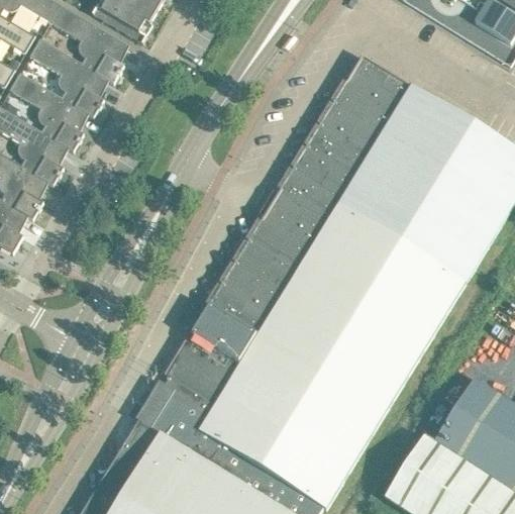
[(63,6),(52,0),(0,0),(0,13),(3,15),(6,10),(8,11),(11,13),(13,13),(16,13),(17,12),(20,11),(21,9),(23,6),(47,20),(52,23),(63,6)]
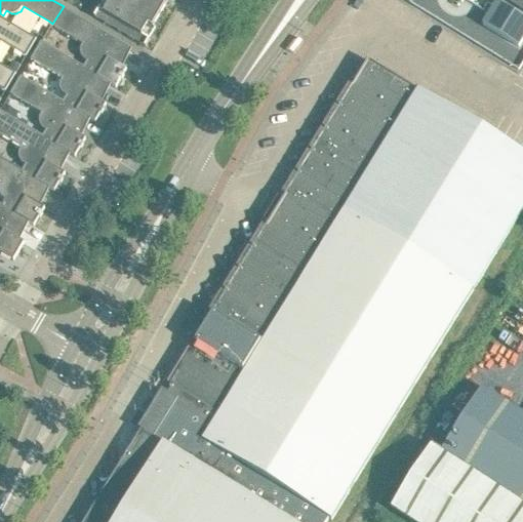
[(111,0),(105,10),(101,8),(103,6),(101,5),(95,14),(147,45),(151,38),(144,33),(149,24),(154,26),(169,0),(111,0)]
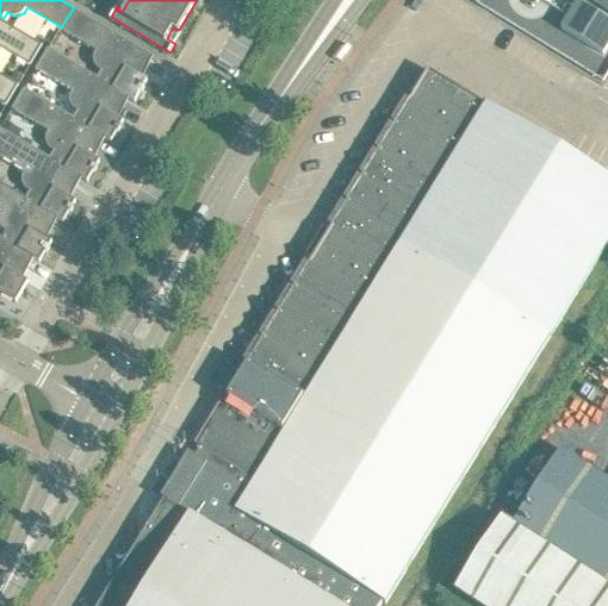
[(607,17),(579,0),(563,26),(605,52),(607,48),(607,17)]
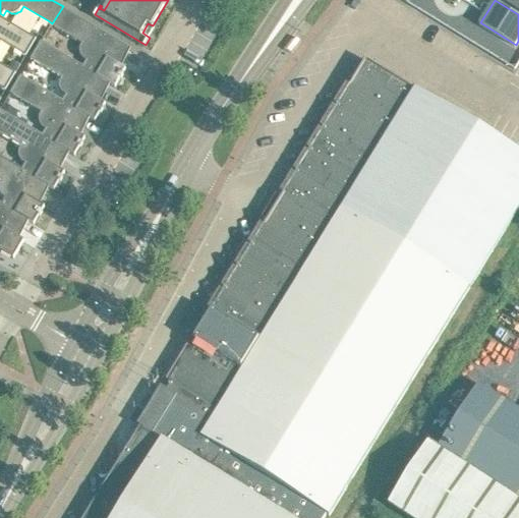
[(122,76),(125,73),(124,72),(127,67),(119,63),(129,46),(63,6),(52,23),(83,43),(81,47),(80,48),(80,49),(80,50),(80,51),(80,53),(81,54),(82,55),(82,56),(83,57),(89,59),(84,65),(84,66),(109,80),(109,81),(116,85),(122,76)]
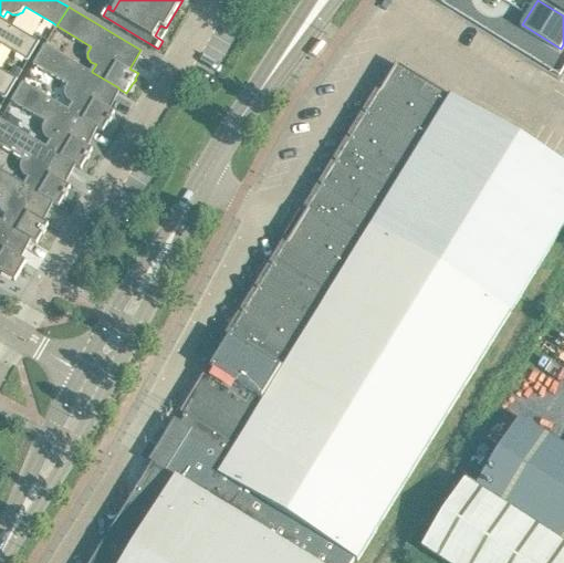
[(0,42),(30,60),(41,40),(3,17),(0,14),(0,42)]
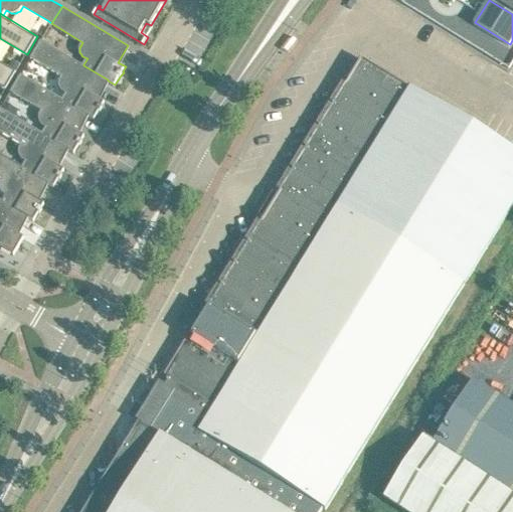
[(101,110),(104,106),(103,106),(106,101),(98,96),(108,80),(108,79),(83,65),(83,64),(42,39),(31,57),(62,75),(60,79),(59,81),(59,83),(59,84),(59,87),(59,88),(60,89),(60,90),(62,91),(66,94),(63,99),(88,114),(95,119),(101,110)]
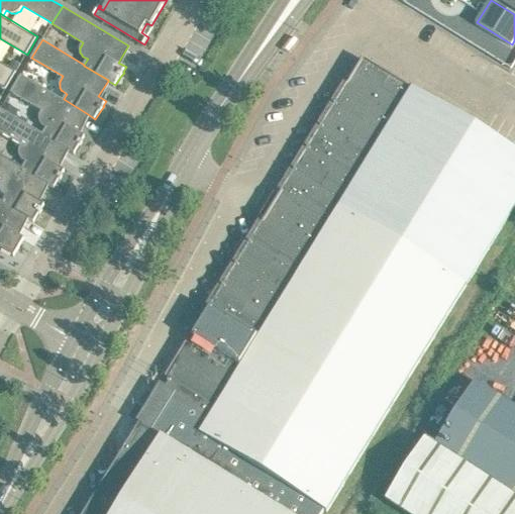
[(413,87),(366,57),(194,335),(205,342),(180,384),(171,379),(143,423),(140,421),(82,513),(321,513),(324,509),(327,512),(514,206),(514,148),(413,87)]
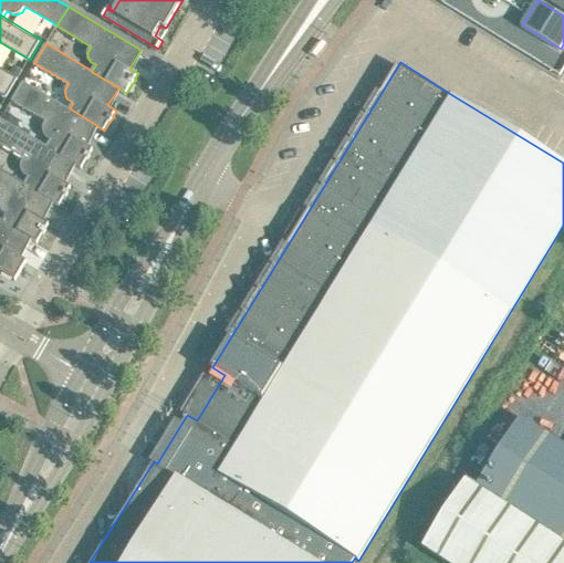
[(0,93),(7,97),(19,77),(10,72),(0,66),(0,93)]
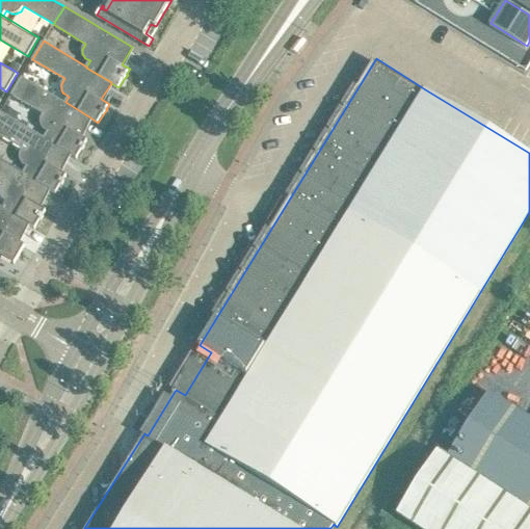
[(83,149),(86,144),(85,143),(88,139),(80,134),(90,117),(65,102),(23,76),(11,95),(44,113),(42,117),(42,118),(42,120),(41,121),(42,123),(42,124),(42,125),(43,125),(43,127),(44,127),(46,129),(49,131),(45,136),(45,137),(70,152),(70,153),(77,157),(83,148),(83,149)]
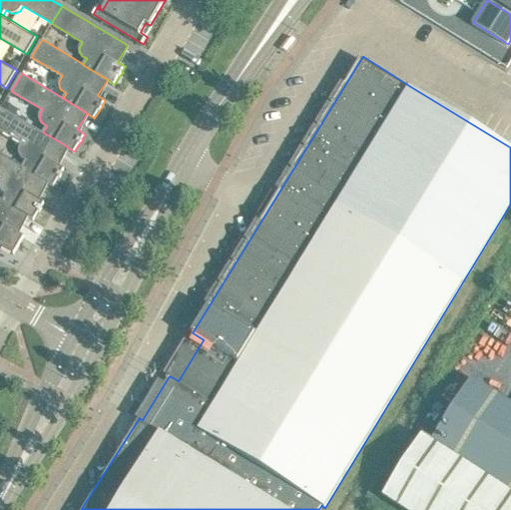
[(60,177),(63,173),(62,172),(65,167),(57,163),(67,147),(67,146),(43,132),(43,131),(15,115),(3,108),(2,107),(0,109),(0,129),(22,143),(20,146),(20,148),(19,150),(20,151),(20,152),(21,154),(21,155),(22,156),(23,156),(27,159),(24,164),(23,166),(47,180),(47,181),(54,185),(60,176),(60,177)]
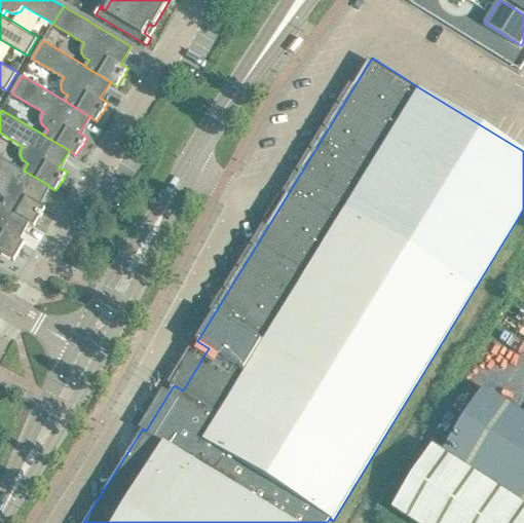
[(42,216),(44,212),(43,212),(46,207),(38,201),(48,186),(48,185),(24,171),(25,169),(0,153),(0,180),(2,182),(0,185),(0,193),(1,195),(2,196),(6,199),(3,204),(28,220),(35,225),(41,216),(42,216)]
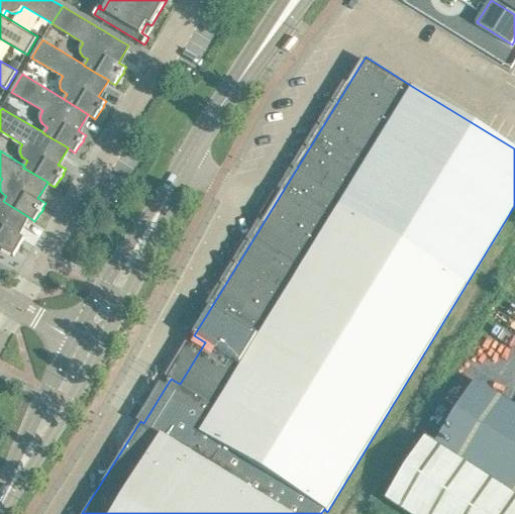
[(0,246),(14,255),(25,237),(17,232),(27,216),(3,201),(0,198),(0,246)]
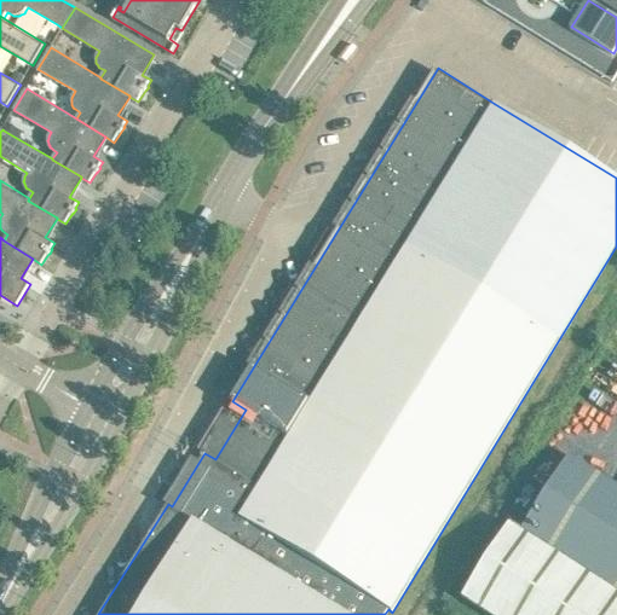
[(616,483),(572,454),(523,532),(511,524),(465,598),(490,614),(616,614),(616,483)]
